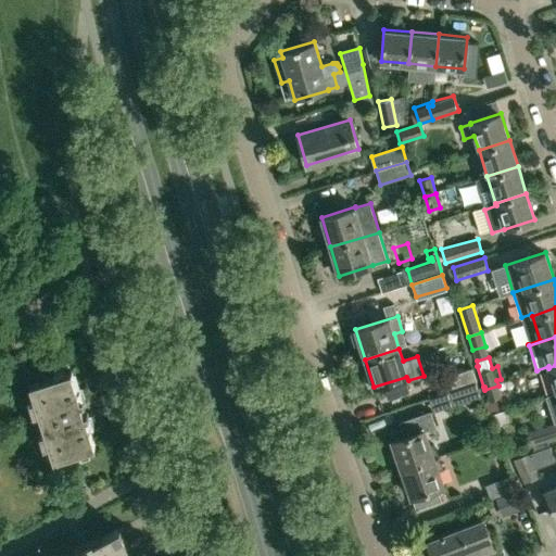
[(28,363),(30,378),(47,376),(46,361),(28,363)]
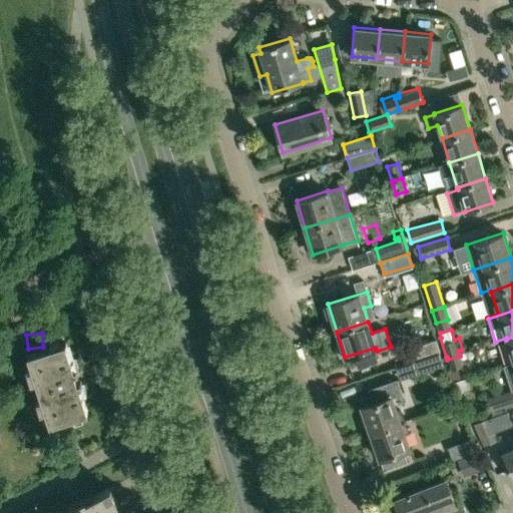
[(512,362),(503,366),(503,367),(512,363),(512,337),(506,340),(512,361),(512,362)]
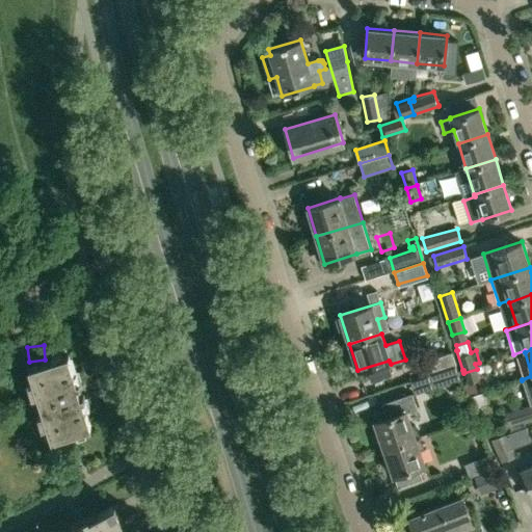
[(423,362),(427,375),(429,374),(456,366),(452,352),(423,362)]
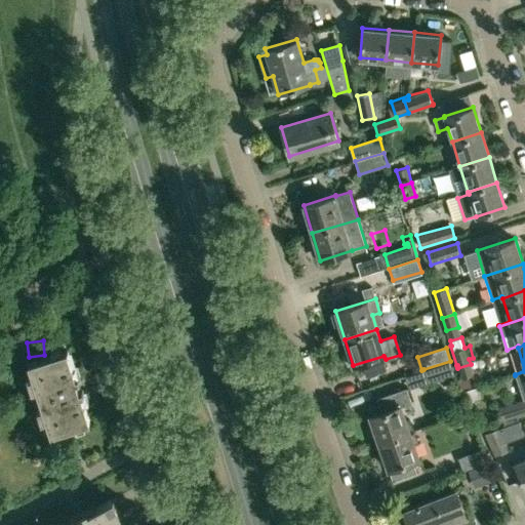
[(28,362),(39,398),(78,386),(77,381),(80,379),(78,375),(76,376),(67,350),(28,362)]
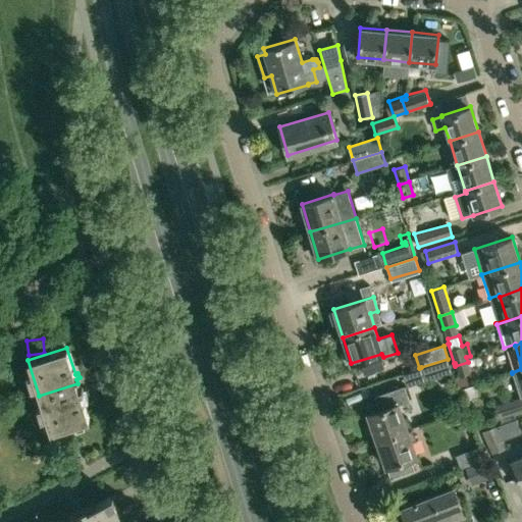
[(452,372),(448,359),(421,367),(425,380),(452,372)]
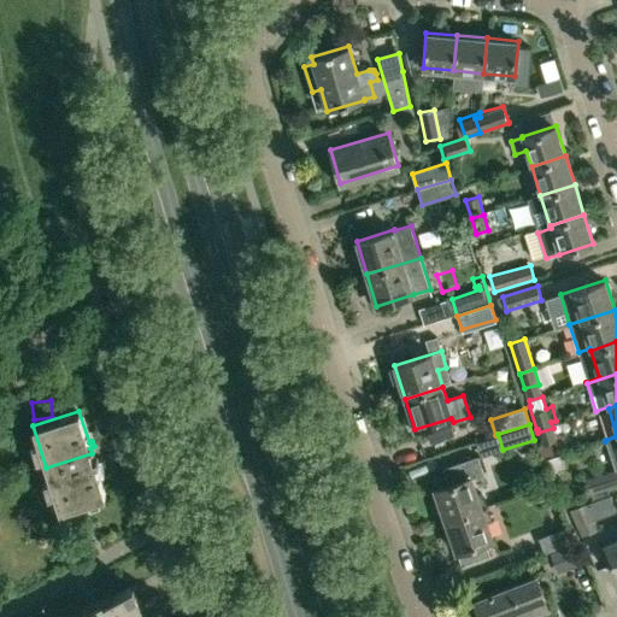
[(538,433),(542,446),(557,441),(553,428),(538,433)]
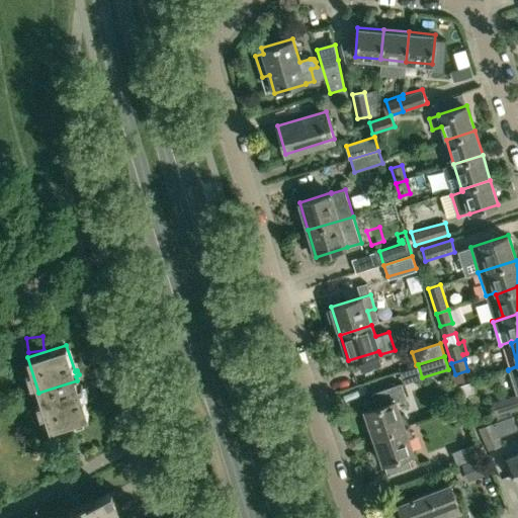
[(517,366),(508,370),(516,395),(517,394),(517,366)]
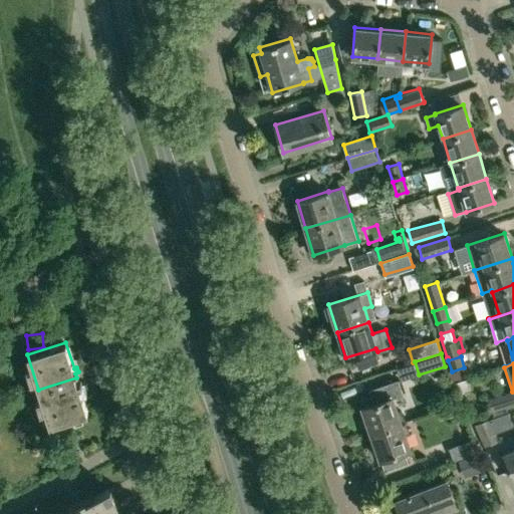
[(49,425),(72,418),(88,413),(79,387),(82,386),(80,380),(77,381),(76,377),(38,390),(49,425)]
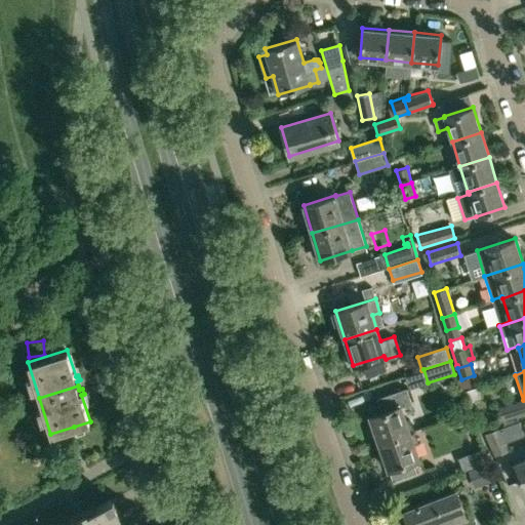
[(406,420),(401,406),(411,402),(406,388),(376,398),(381,411),(369,415),(379,443),(413,431),(409,419),(406,420)]
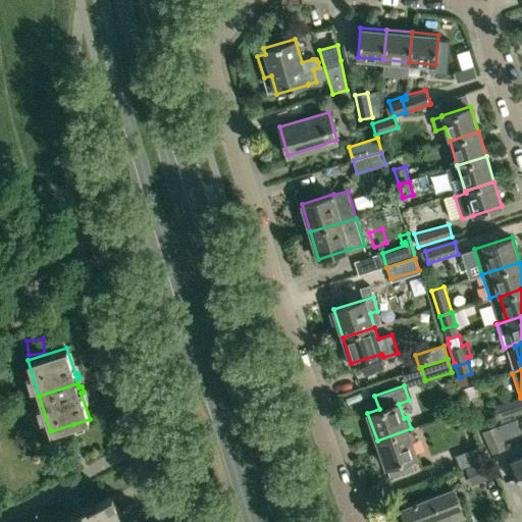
[(521,397),(520,398),(496,406),(499,419),(521,410),(521,397)]
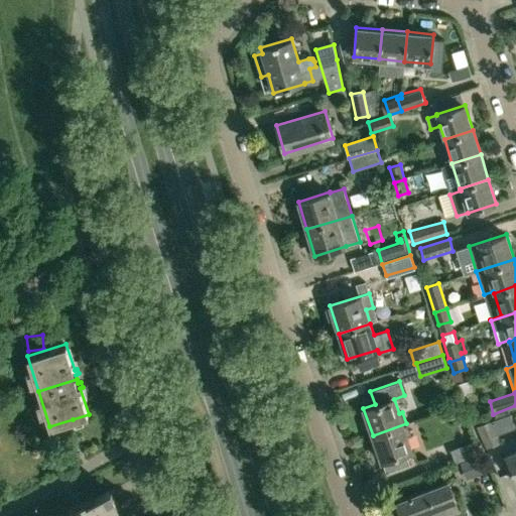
[(513,408),(494,413),(496,419),(510,414),(515,413),(513,408)]
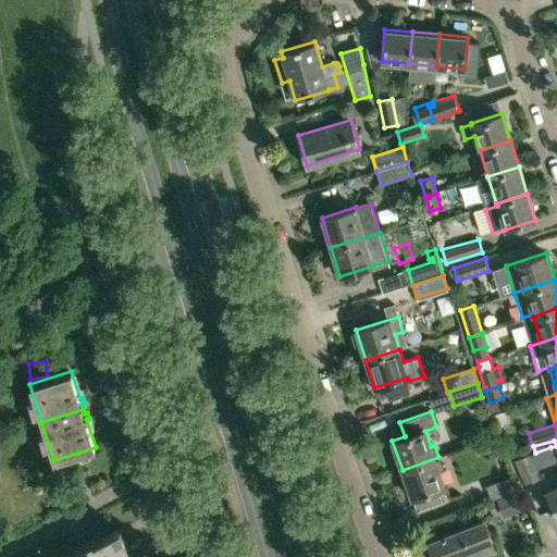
[(527,456),(515,460),(524,484),(540,478),(536,469),(532,470),(527,456)]
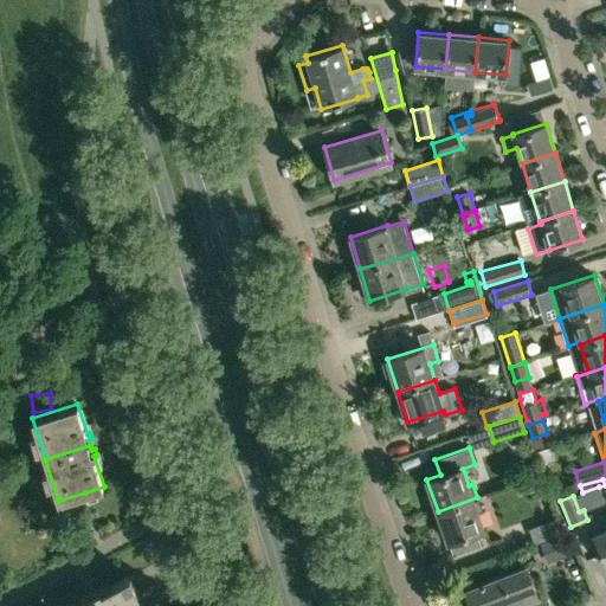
[(482,546),(477,533),(484,530),(478,513),(482,511),(477,497),(438,511),(449,543),(450,542),(455,556),(482,546)]
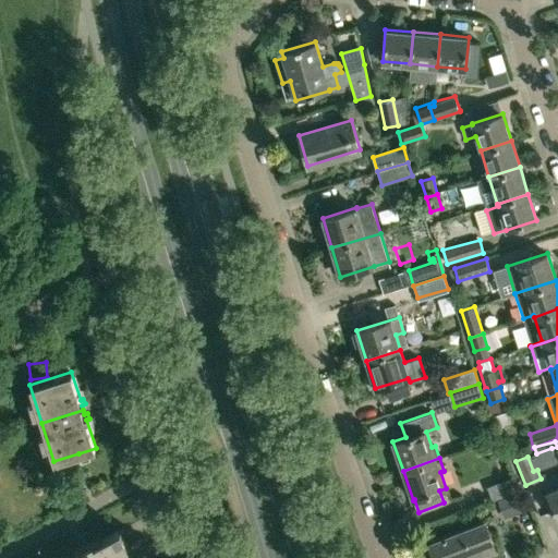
[(487,487),(493,500),(520,490),(516,477),(487,487)]
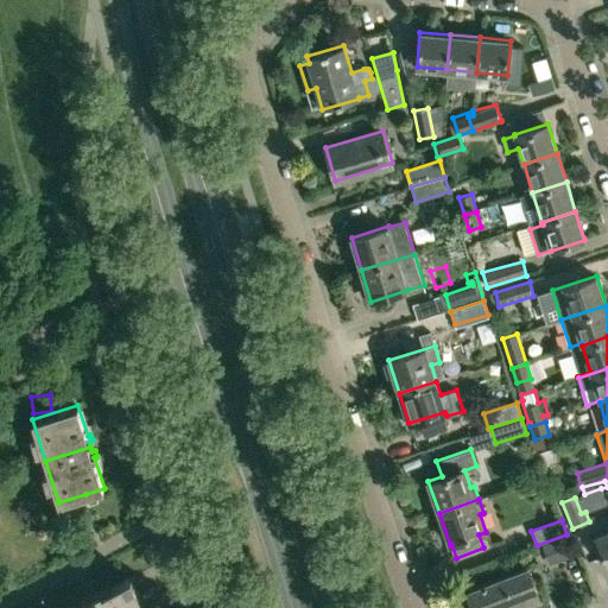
[(607,531),(595,537),(607,568),(607,531)]
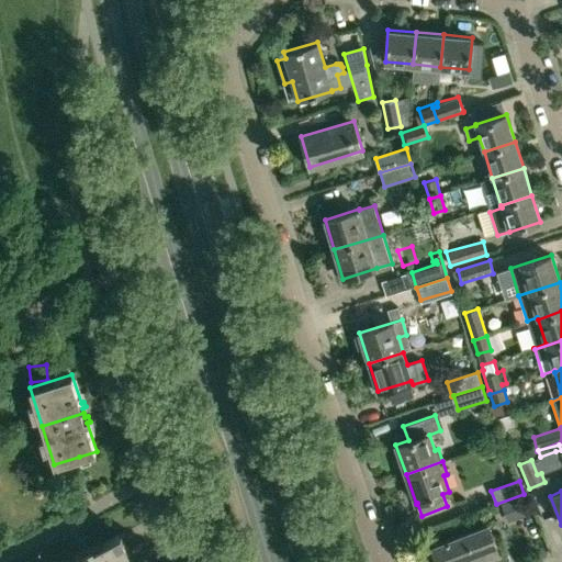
[(520,497),(502,504),(507,523),(527,516),(520,497)]
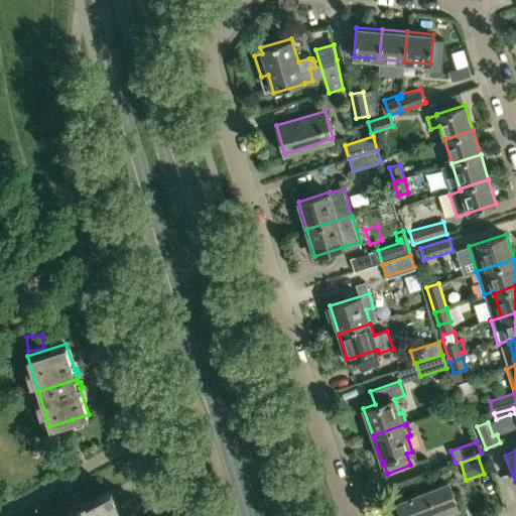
[(425,490),(396,502),(401,515),(434,515),(438,515),(459,509),(448,482),(435,487),(435,485),(425,488),(425,490)]
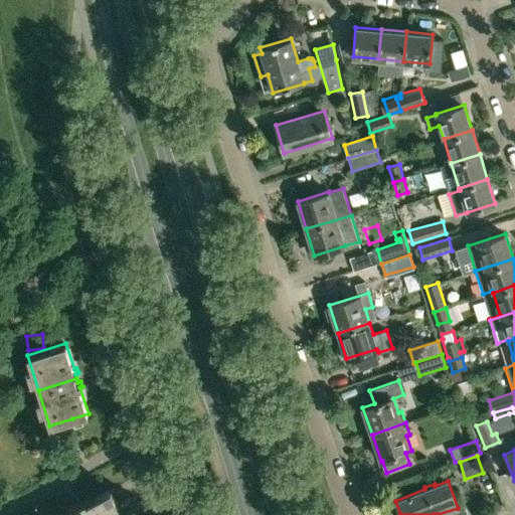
[(86,500),(80,503),(82,505),(74,509),(73,507),(68,509),(69,511),(62,514),(125,514),(111,489),(87,502),(86,500)]
